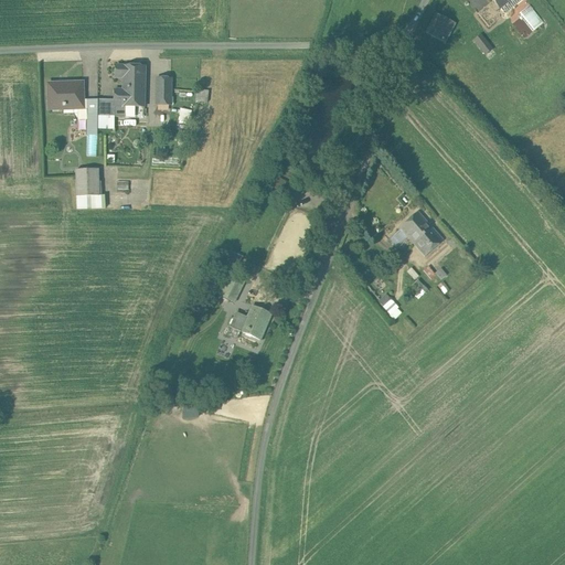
[(491,0),(492,2),(500,10),(504,16),(522,0),(491,0)]
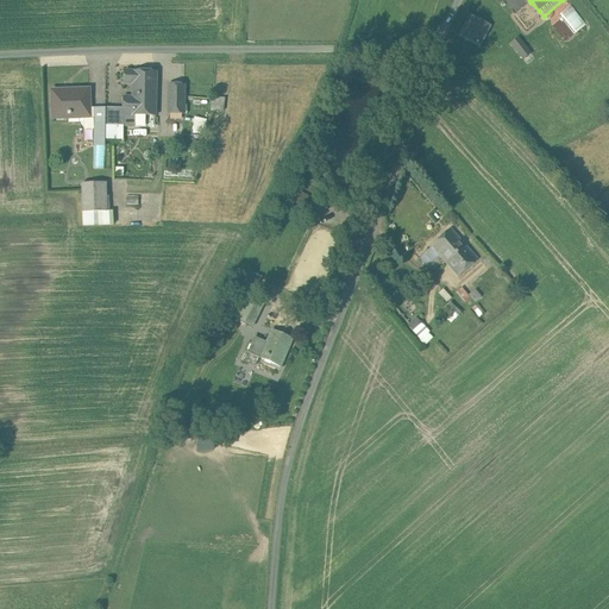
[(531,2),(515,16),(527,30),(544,17),(539,11),(531,2)]
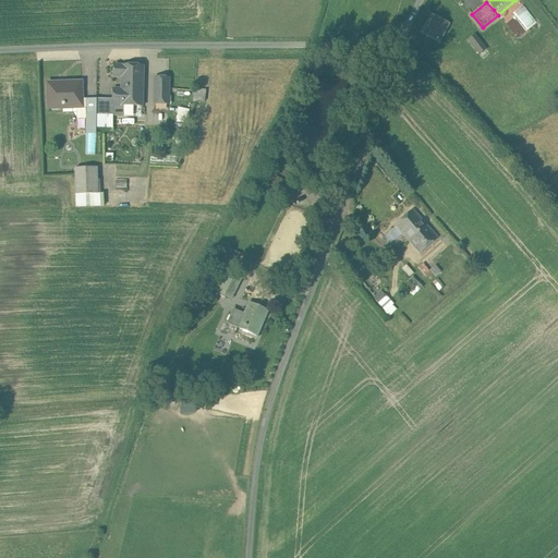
[(524,4),(512,12),(516,16),(507,23),(517,37),(537,23),(524,4)]
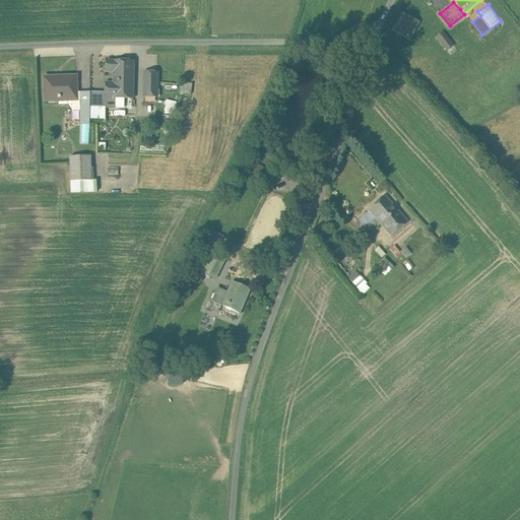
[(418,21),(401,12),(392,30),(409,40),(418,21)]
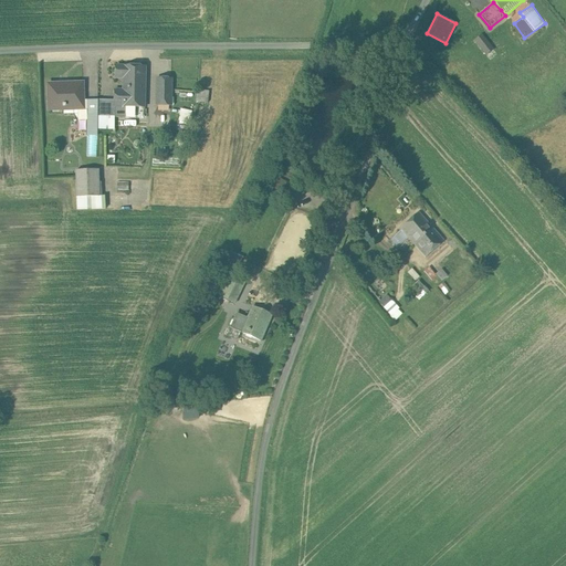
[(482,37),(475,42),(485,54),(492,49),(482,37)]
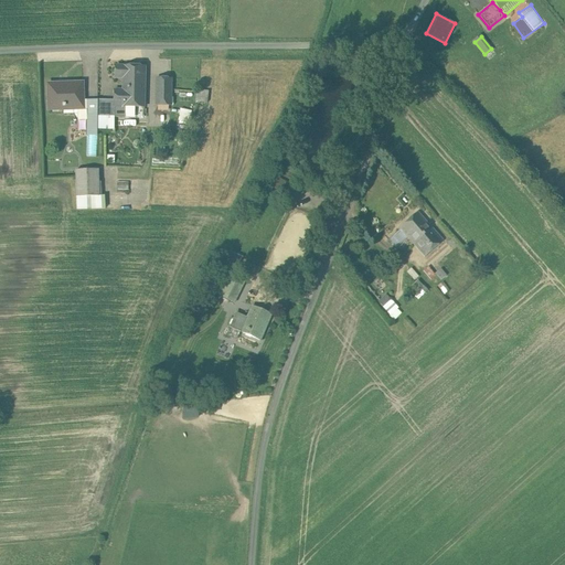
[(142,65),(114,66),(114,78),(121,77),(123,96),(113,96),(113,100),(113,117),(123,117),(123,107),(144,106),(142,65)]
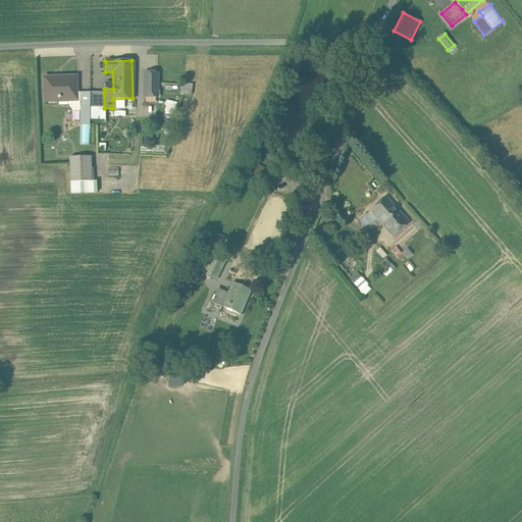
[(157,71),(145,71),(144,97),(156,97),(157,71)]
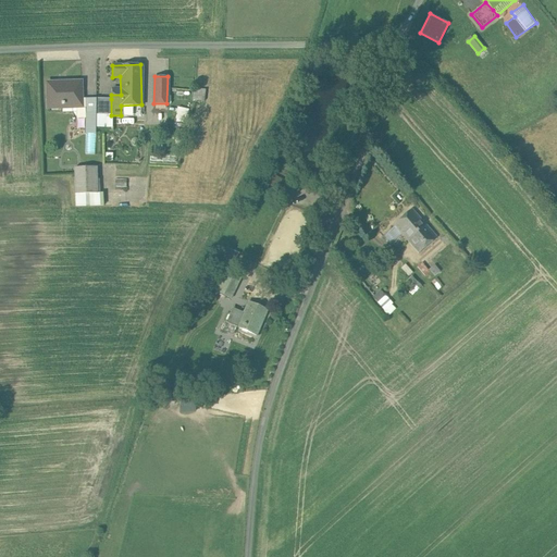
[(71,86),(46,86),(47,111),(61,110),(61,108),(64,108),(63,104),(82,103),(82,83),(71,83),(71,86)]
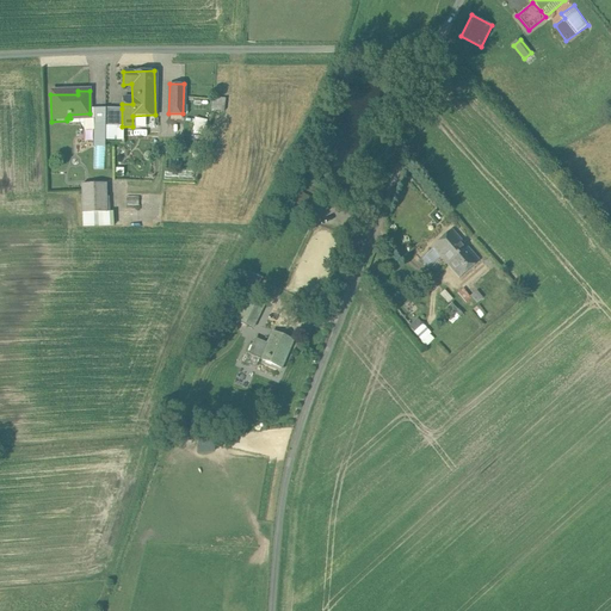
[(211,96),(210,110),(223,111),(224,98),(211,96)]
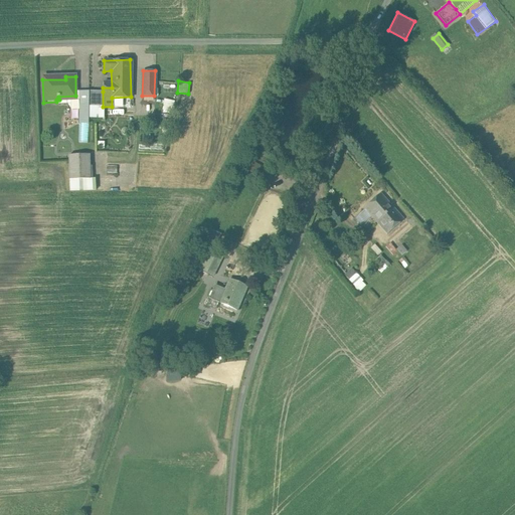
[(81,92),(79,106),(89,106),(89,93),(89,92),(81,92)]
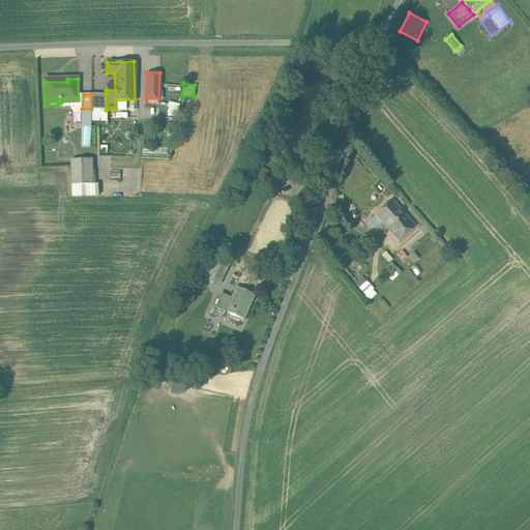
[(91,111),(106,110),(106,94),(91,95),(91,109),(91,111)]
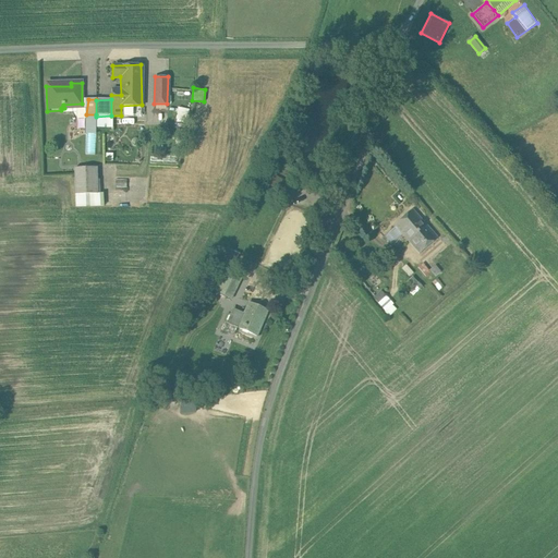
[(176,120),(185,121),(186,110),(177,108),(176,120)]
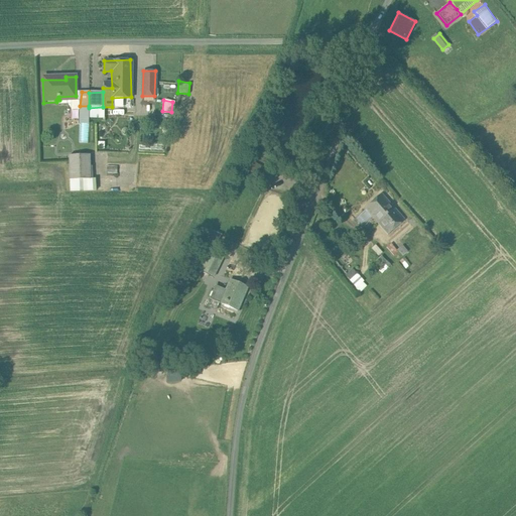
[(89,106),(80,106),(79,124),(89,124),(89,118),(89,108),(89,106)]
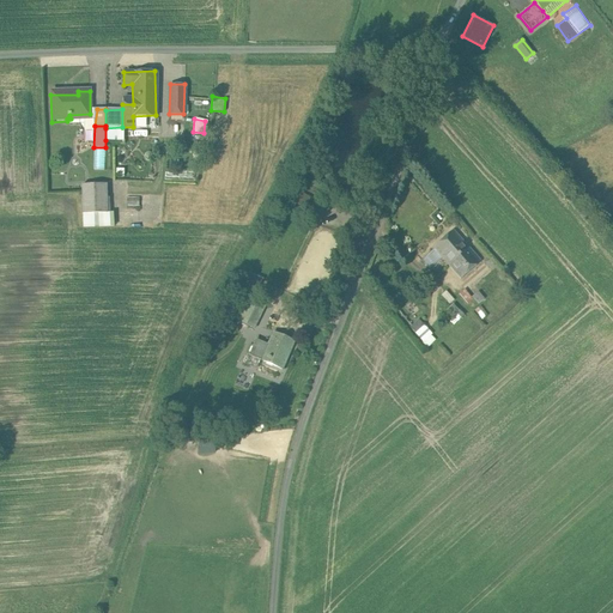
[(105,128),(105,140),(123,140),(122,127),(105,128)]
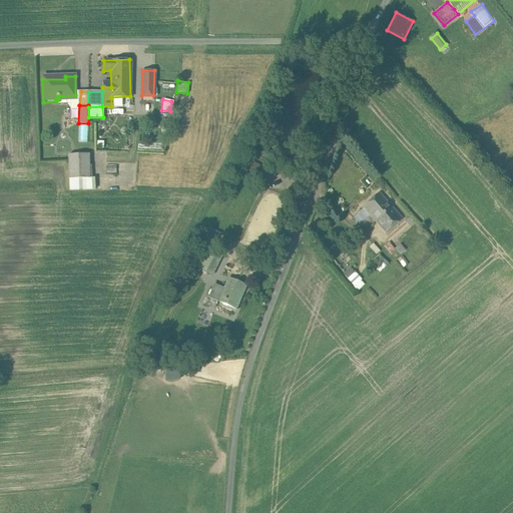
[(68,155),(70,187),(91,186),(88,153),(68,155)]
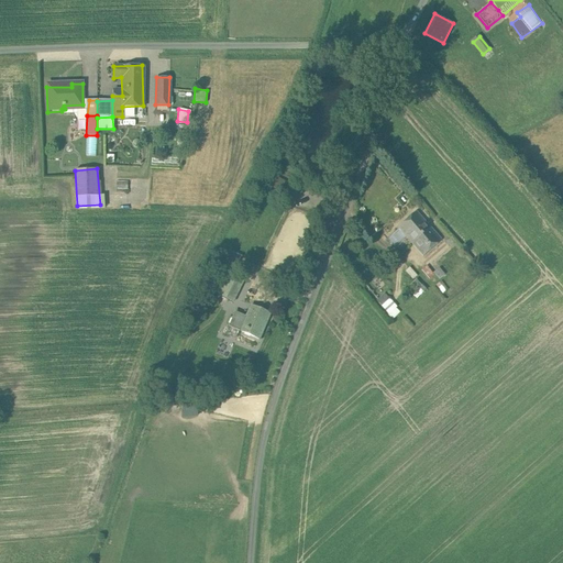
[(267,186),(265,190),(276,195),(278,190),(267,186)]
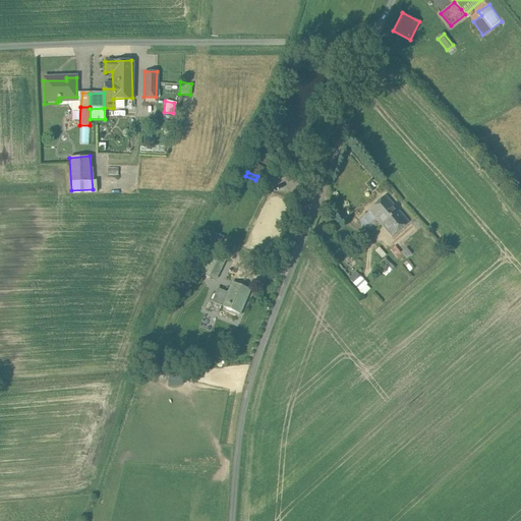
[(399,211),(386,196),(368,212),(382,226),(399,211)]
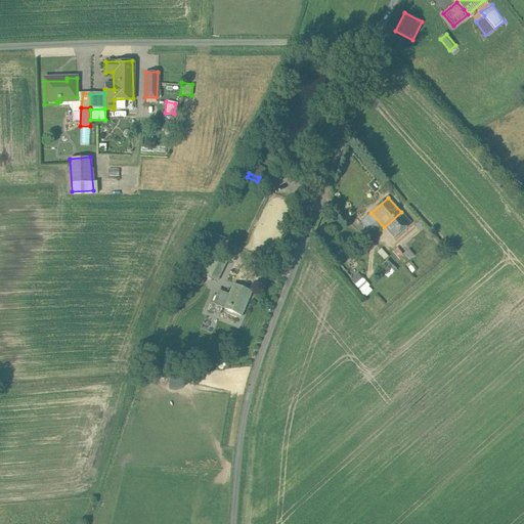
[(401,212),(384,227),(394,238),(411,224),(401,212)]
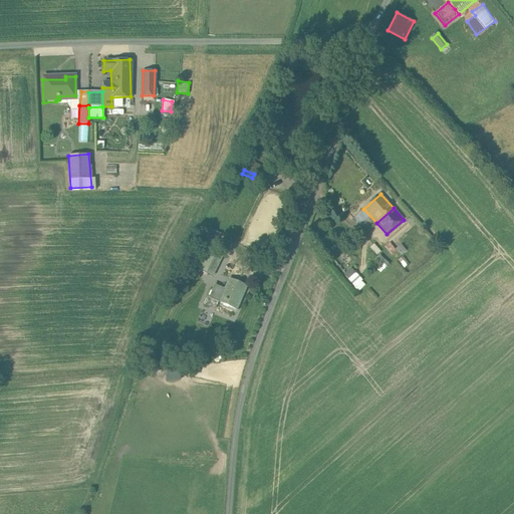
[(396,251),(389,242),(384,246),(392,254),(396,251)]
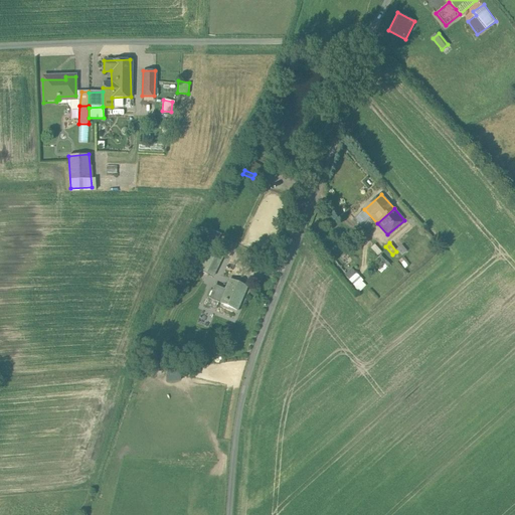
[(223,254),(202,243),(191,266),(213,277),(223,254)]
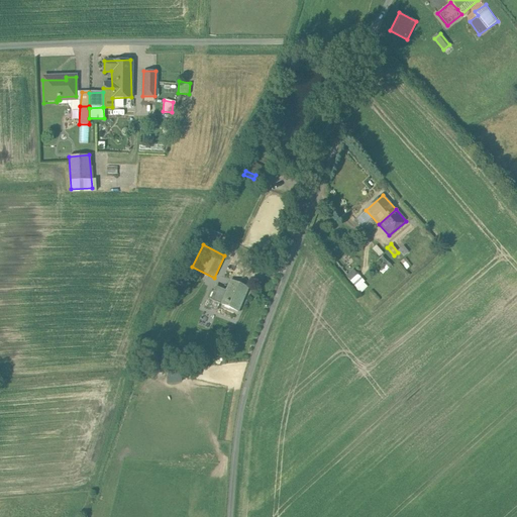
[(383,253),(377,246),(373,249),(379,257),(383,253)]
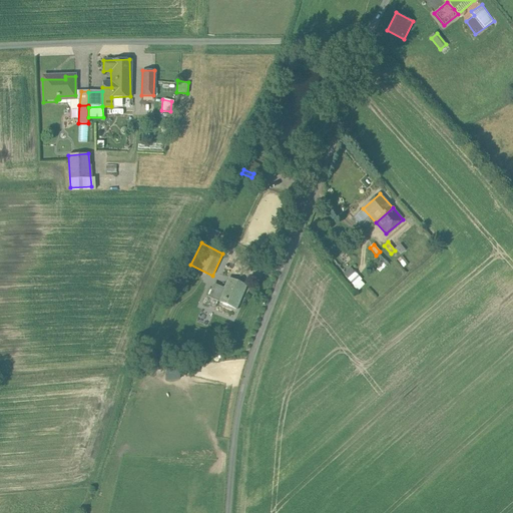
[(382,253),(374,259),(381,271),(389,266),(382,253)]
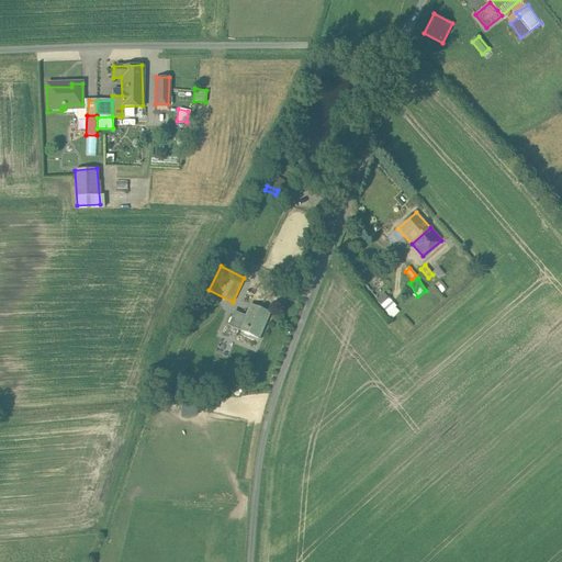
[(393,317),(401,311),(384,292),(377,300),(393,317)]
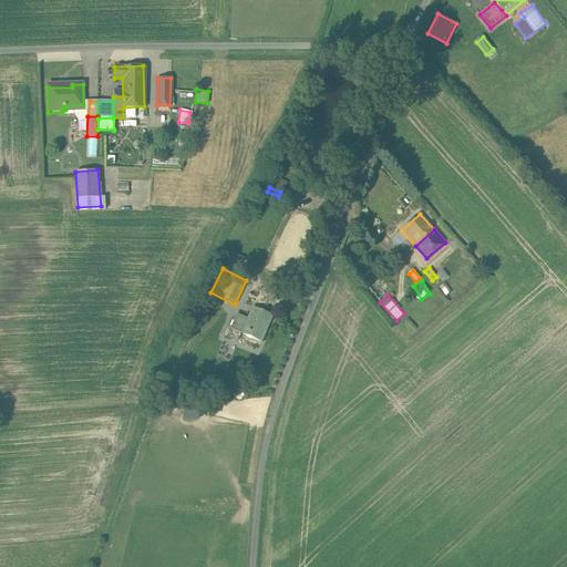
[(271,316),(253,308),(248,319),(236,313),(230,328),(243,333),(241,333),(260,341),(271,316)]
